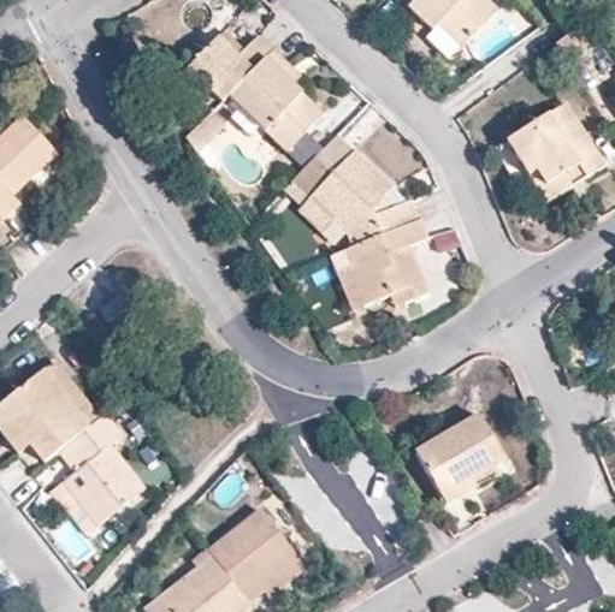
[(500,7),(491,0),(401,0),(423,21),(431,12),(439,21),(465,43),(500,7)]
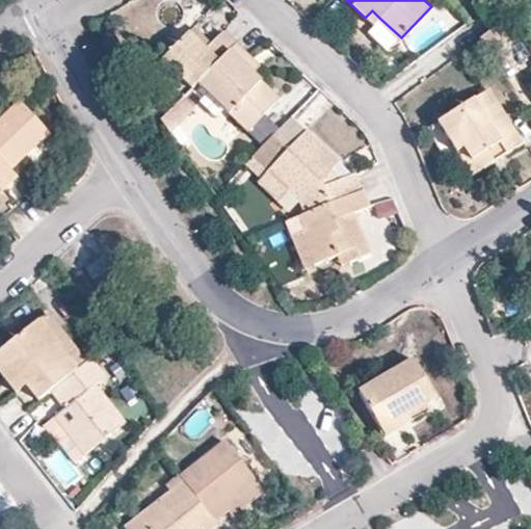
[(373,25),(379,18),(372,10),(365,18),(373,25)]
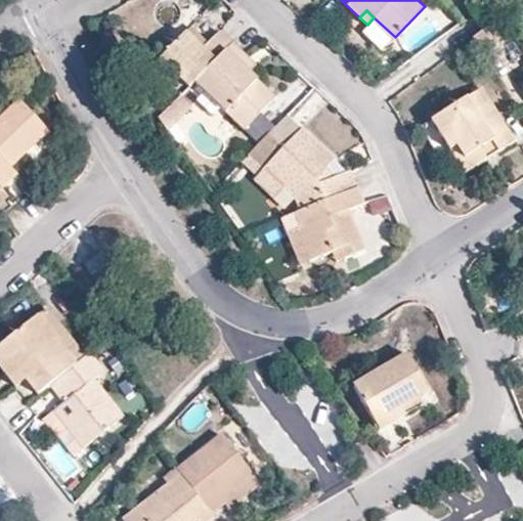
[(496,19),(509,38),(513,35),(502,16),(496,19)]
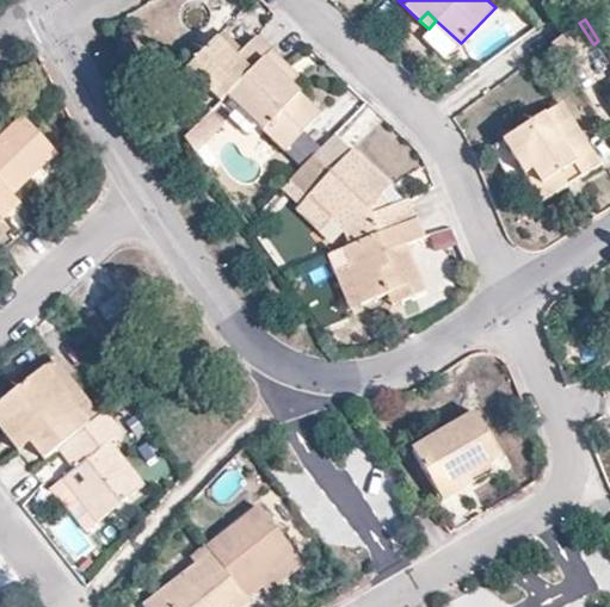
[(579,23),(552,41),(566,62),(593,44),(579,23)]
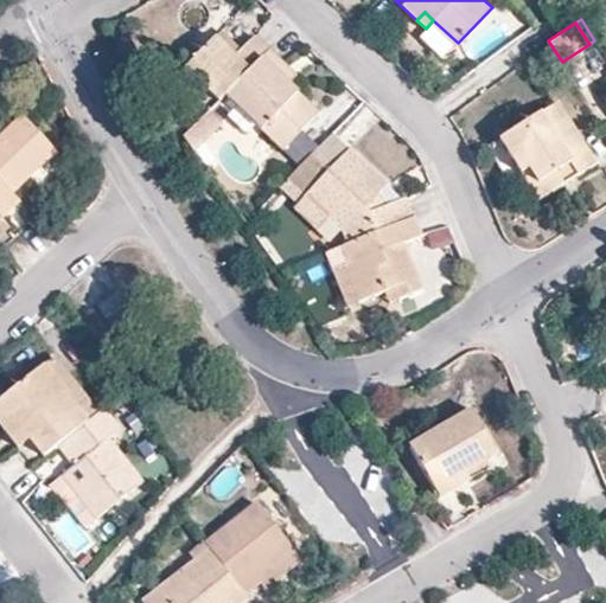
[(236,51),(242,45),(221,26),(216,32),(236,51)]
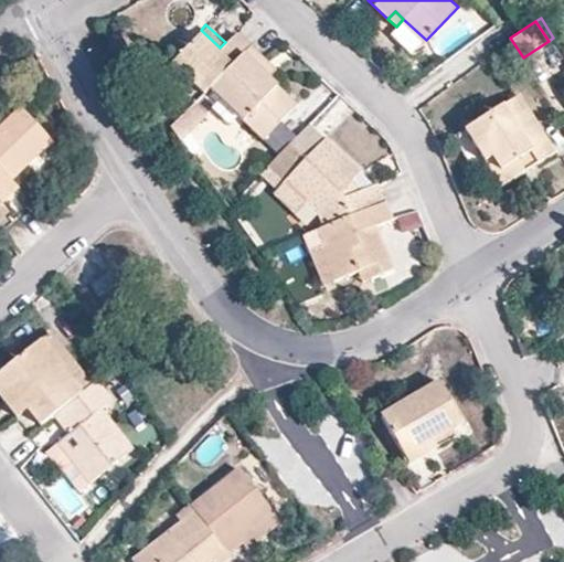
[(209,84),(251,42),(237,29),(225,42),(220,48),(201,30),(172,61),(203,89),(209,84)]
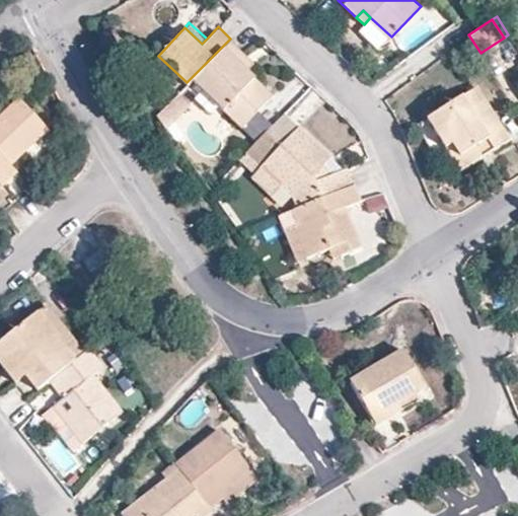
[(245,53),(230,39),(192,77),(243,126),(259,109),(249,100),(266,85),(246,68),(239,60),(245,53)]
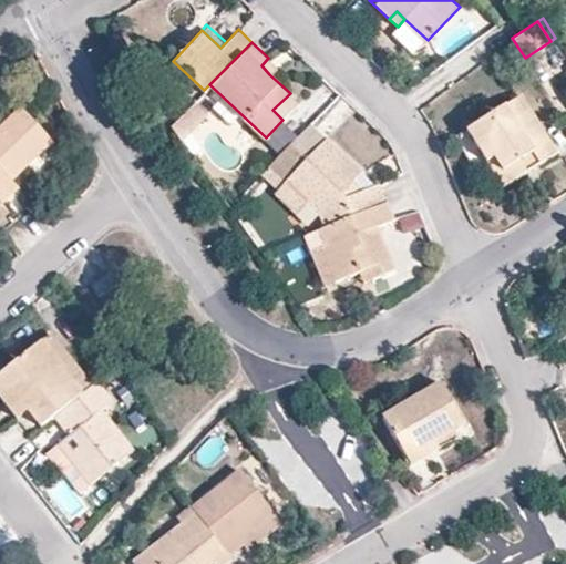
[(277,67),(268,58),(261,65),(269,74),(277,67)]
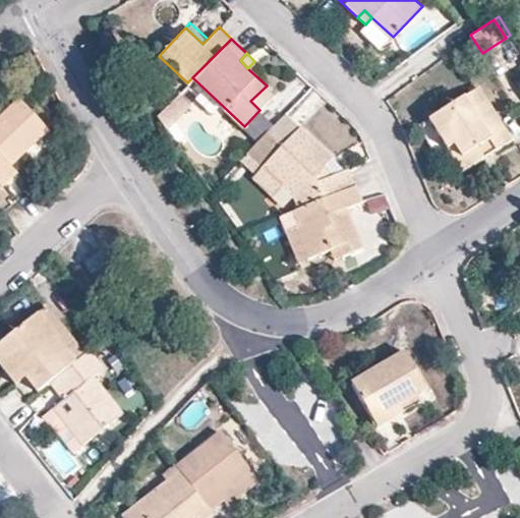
[(250,101),(260,110),(275,94),(267,85),(250,101)]
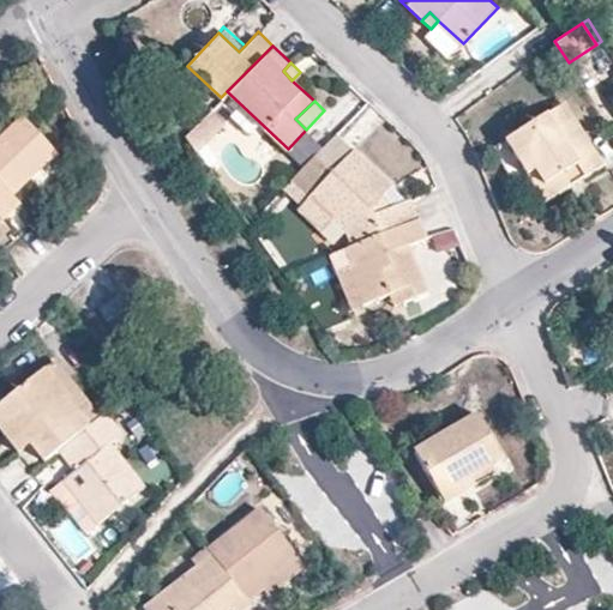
[(564,101),(506,137),(528,170),(534,167),(552,194),(571,182),(563,170),(576,161),(583,174),(604,162),(564,101)]
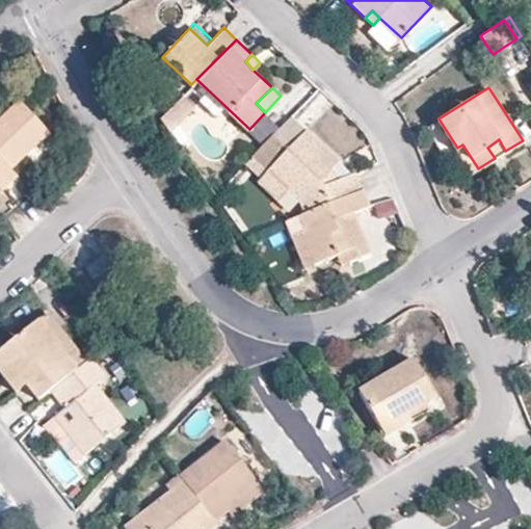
[(0,187),(2,190),(18,174),(12,167),(49,131),(20,99),(0,116),(0,187)]
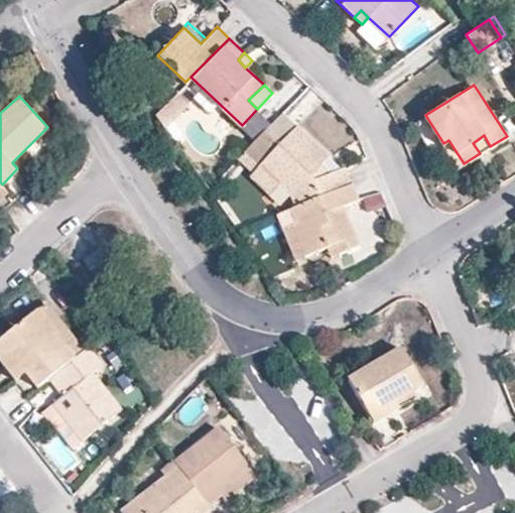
[(443,143),(425,115),(416,121),(438,165),(451,159),(457,167),(464,163),(448,140),(443,143)]
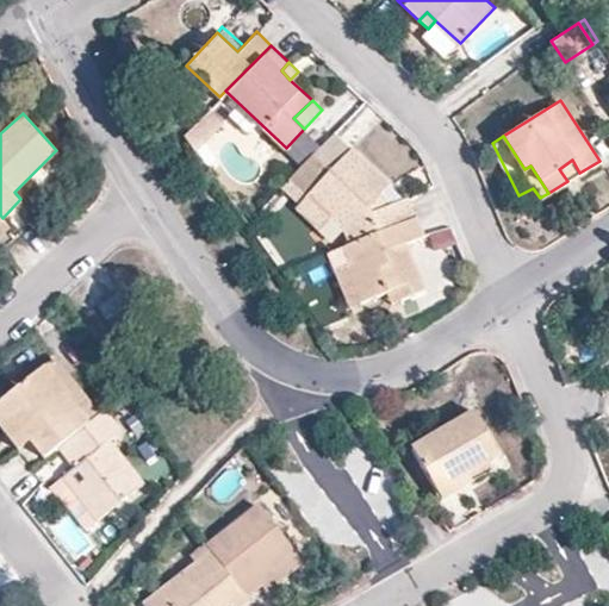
[(349,241),(416,212),(409,197),(405,197),(352,147),(305,194),(331,217),(343,227),(349,241)]
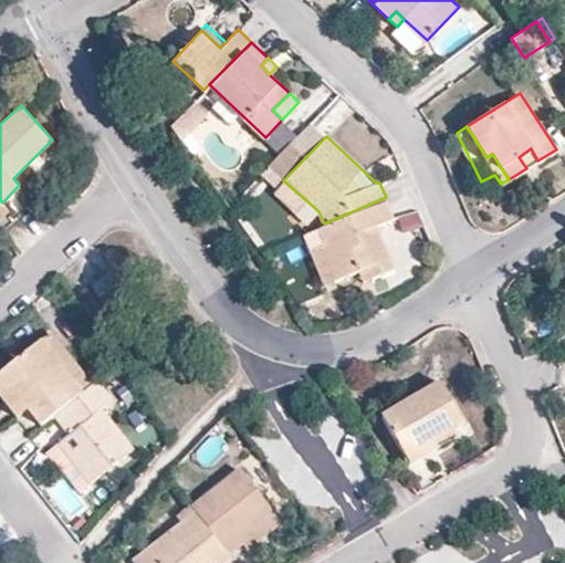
[(526,168),(537,160),(531,148),(519,157),(526,168)]
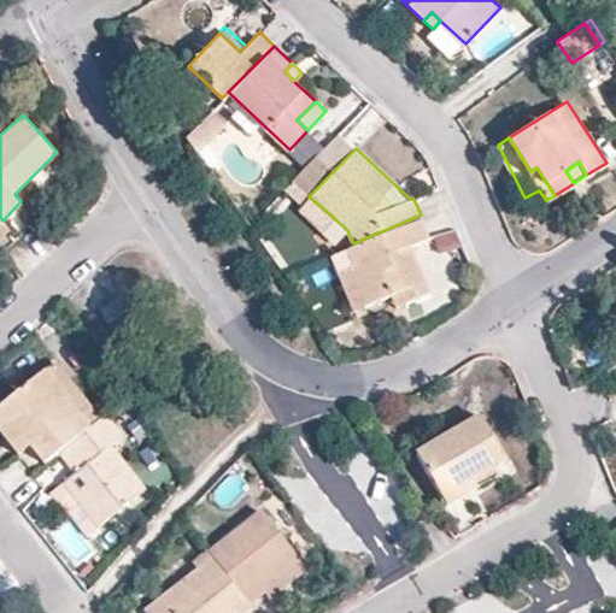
[(335,219),(309,196),(301,202),(328,228),(335,219)]
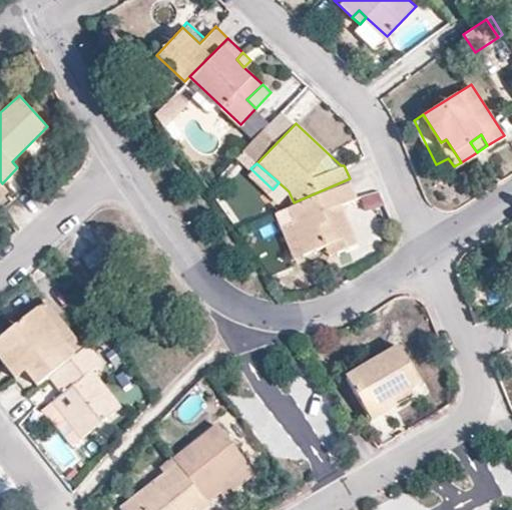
[(357,197),(350,178),(294,202),(275,211),(281,226),(290,222),(303,252),(324,243),(332,240),(337,250),(357,242),(342,203),(357,197)]
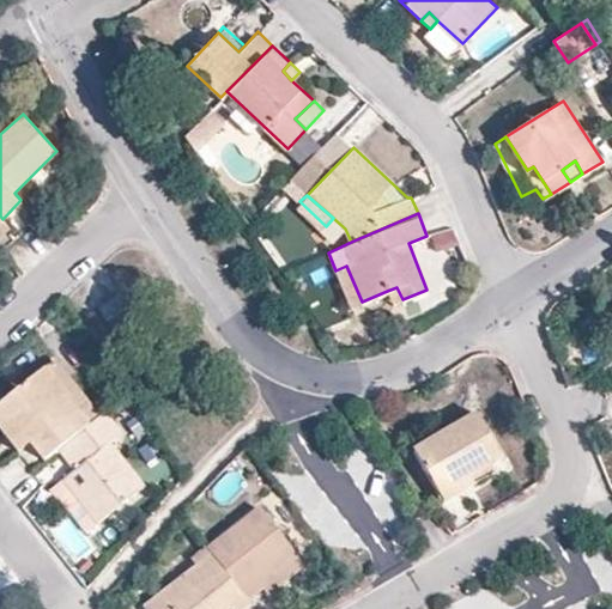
[(0,236),(10,226),(2,219),(0,215),(0,236)]
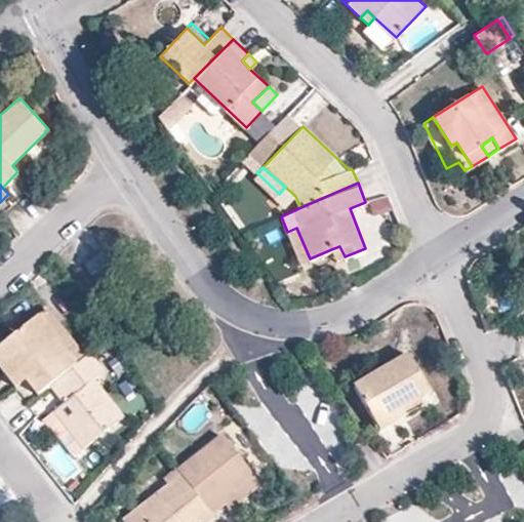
[(296,228),(287,232),(300,263),(310,258),(296,228)]
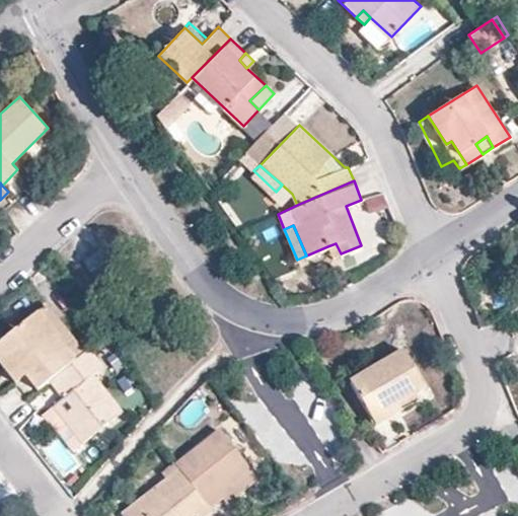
[(333,256),(341,253),(336,243),(327,246),(333,256)]
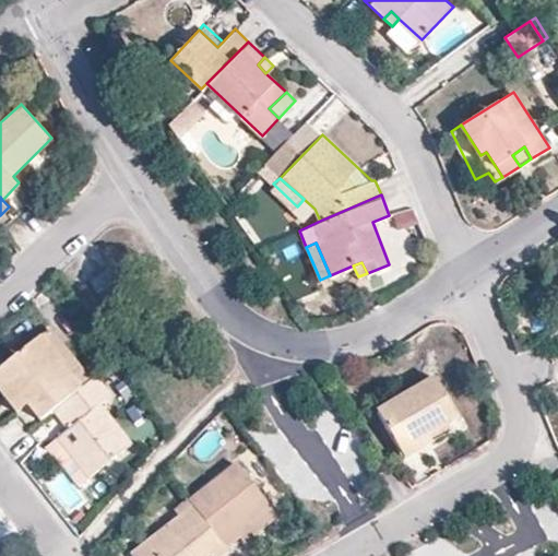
[(79,386),(92,376),(51,324),(44,331),(72,365),(67,370),(79,386)]
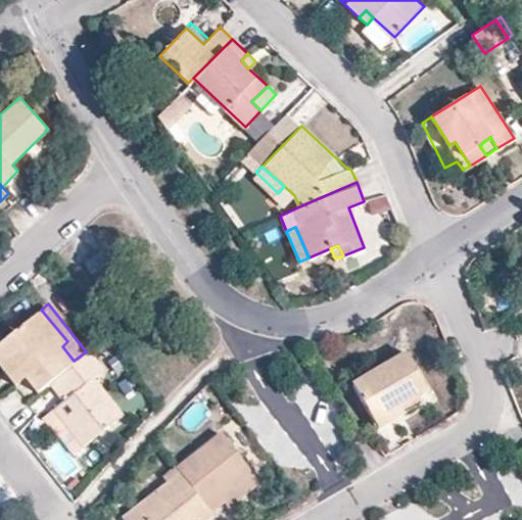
[(0,344),(25,375),(37,390),(49,380),(55,376),(74,361),(62,346),(67,341),(41,310),(0,342),(0,344)]
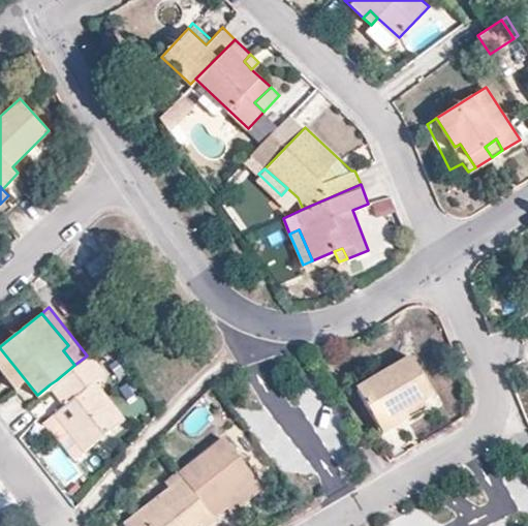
[(0,368),(16,387),(25,379),(0,348),(0,368)]
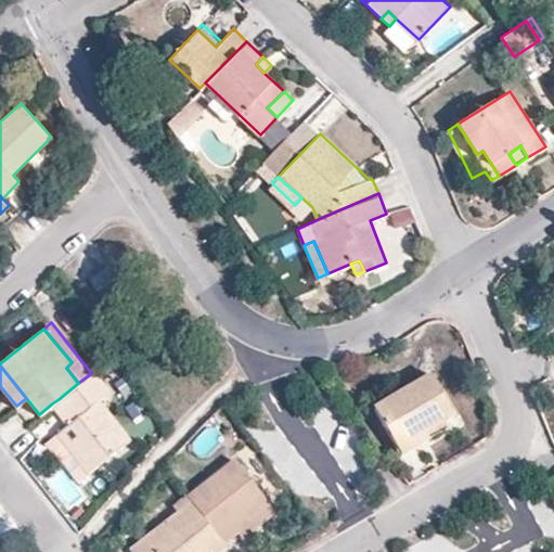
[(108,389),(93,371),(91,373),(78,383),(59,399),(74,418),(67,423),(56,432),(89,472),(130,437),(100,398),(108,389)]
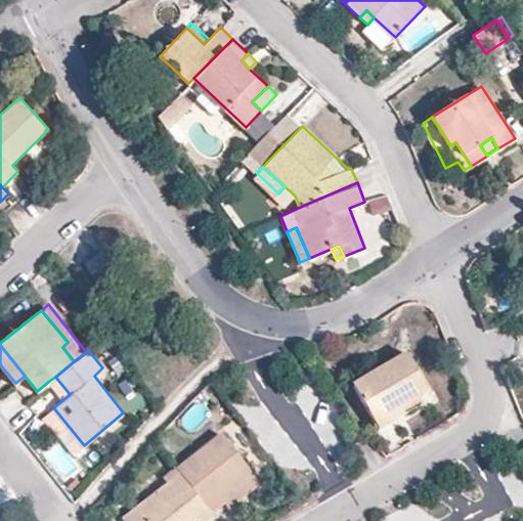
[(352,383),(376,422),(401,407),(405,415),(419,406),(415,400),(430,391),(406,351),(352,383)]
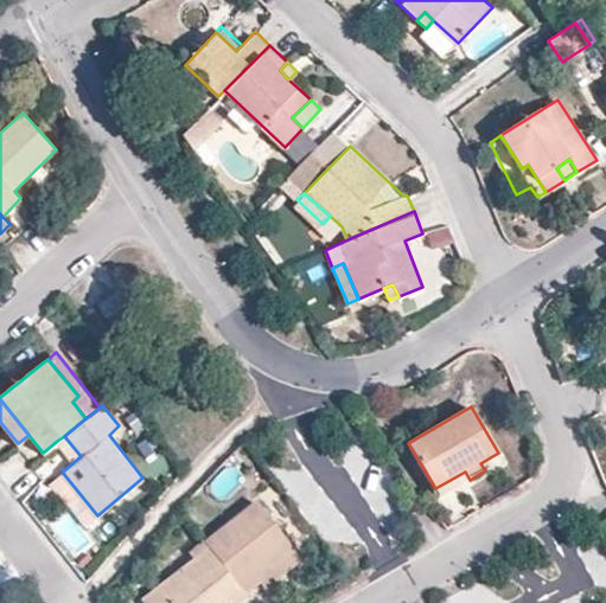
[(64,436),(57,441),(74,462),(81,456),(64,436)]
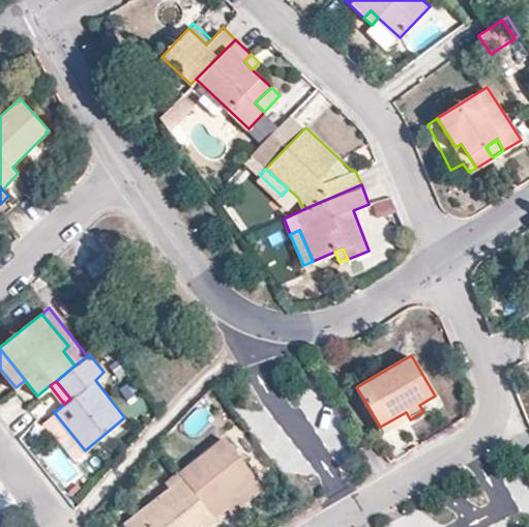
[(406,412),(380,427),(384,434),(410,419),(406,412)]
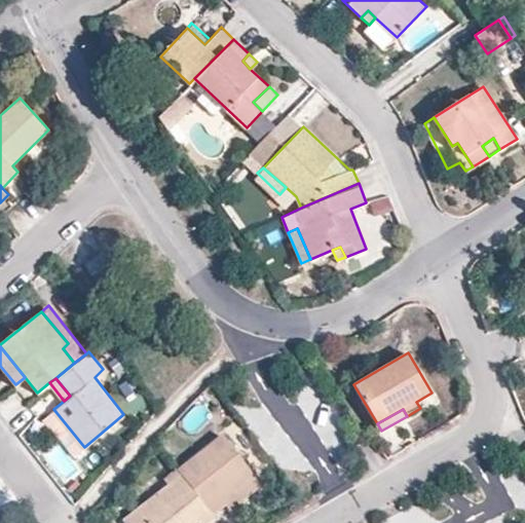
[(223,435),(179,472),(182,475),(212,514),(225,505),(229,509),(261,484),(223,435)]
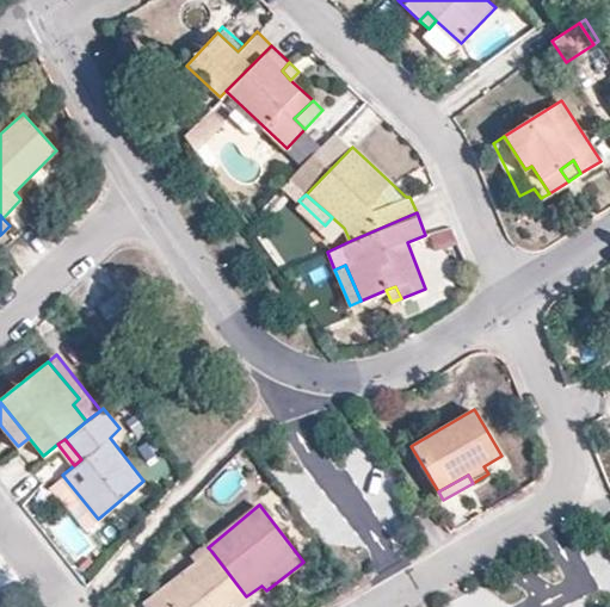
[(242,606),(251,601),(246,596),(211,551),(145,606),(146,606),(220,606),(226,602),(228,606),(242,606)]
